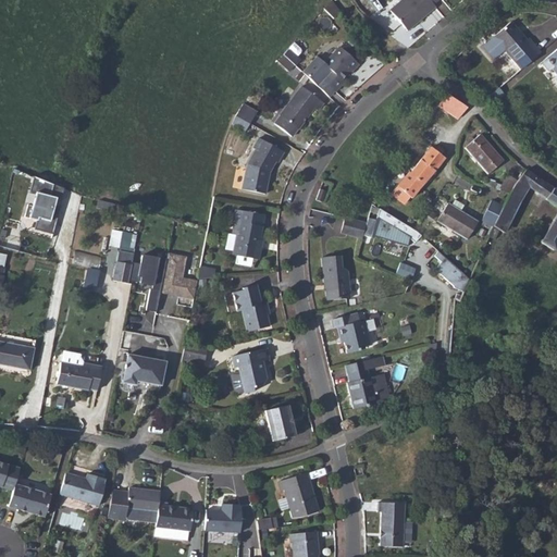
[(399,0),(391,9),(405,26),(416,17),(419,20),(435,5),(433,3),(430,0),(399,0)]
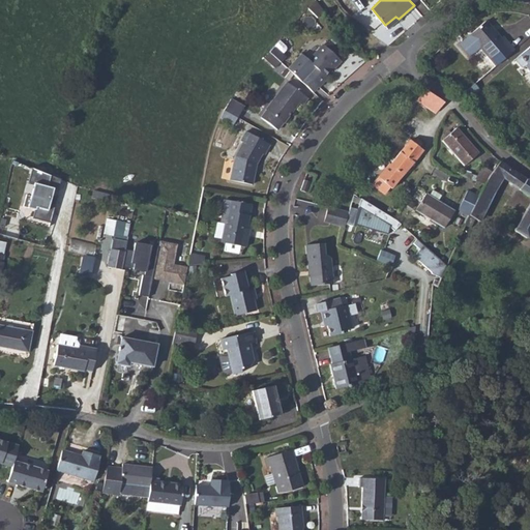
[(395,17),(385,25),(387,28),(399,19),(395,17)]
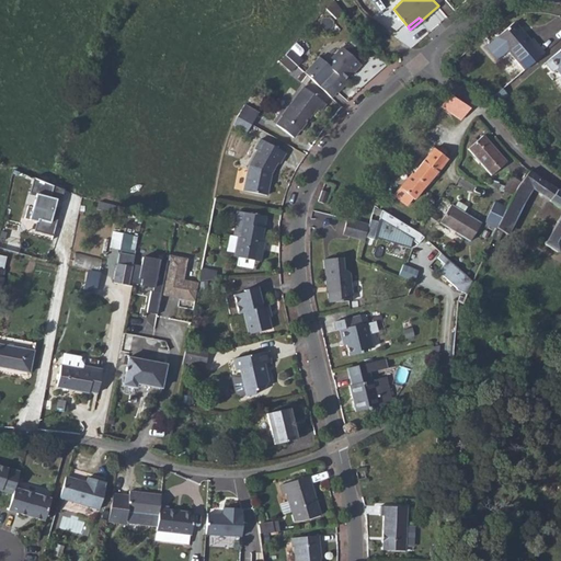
[(510,52),(525,69),(546,52),(534,38),(530,39),(515,21),(497,36),(484,48),(496,63),(510,52)]
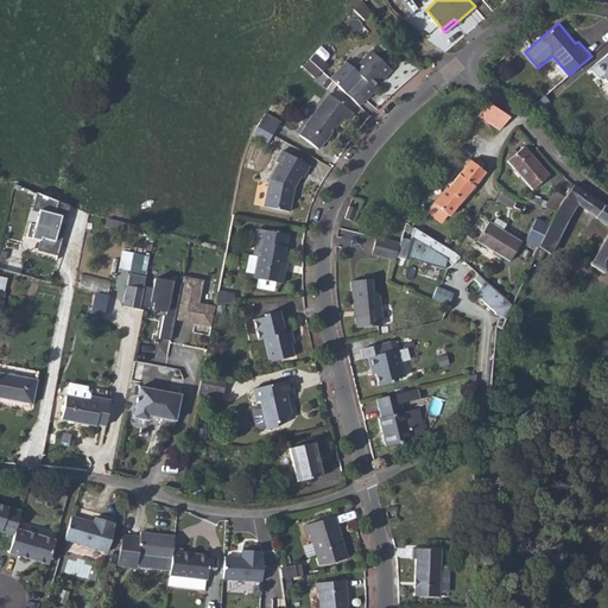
[(347,63),(330,80),(358,106),(365,99),(365,100),(374,89),(373,87),(382,76),(384,77),(391,70),(387,67),(393,61),(379,48),(373,54),(371,51),(354,69),(347,63)]
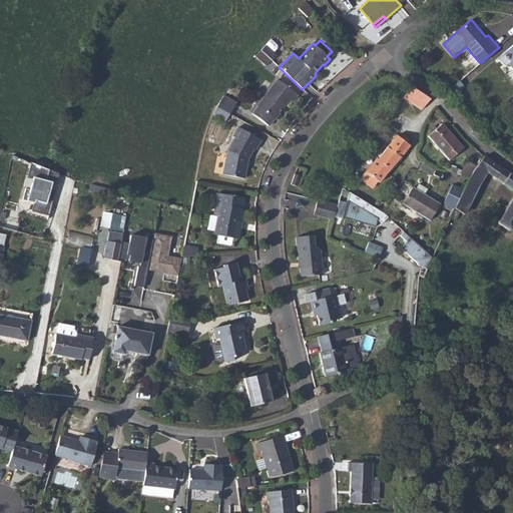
[(267,45),(261,51),(272,60),(277,55),(267,45)]
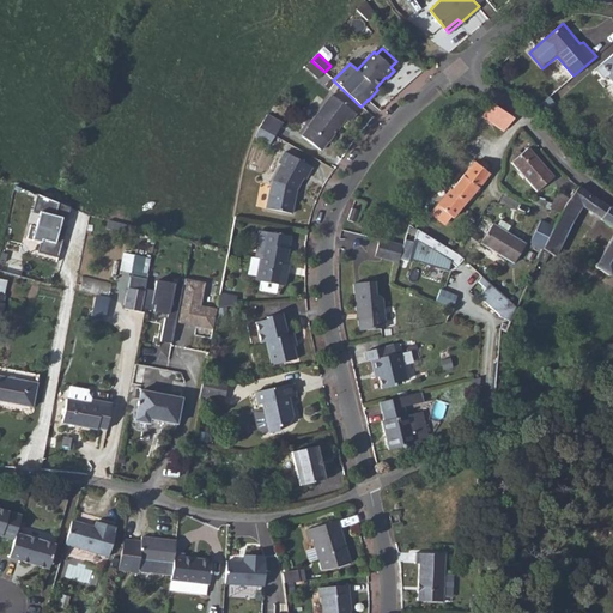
[(612,54),(598,68),(605,78),(610,74),(612,79),(612,54)]
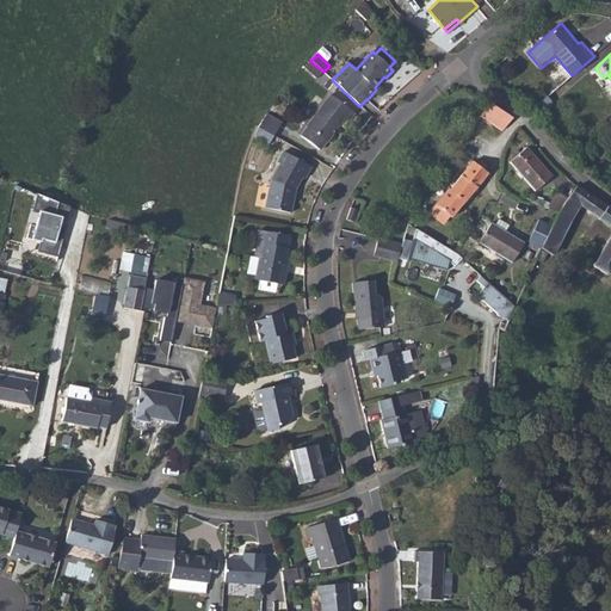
[(318,78),(323,72),(310,61),(306,66),(318,78)]
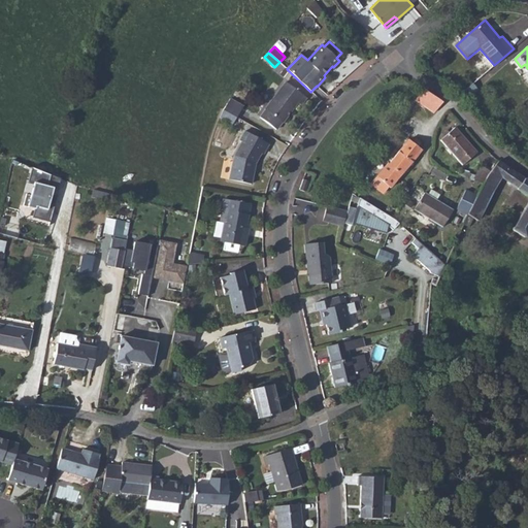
[(286,81),(266,109),(266,110),(261,118),(277,129),(283,122),(284,123),(297,103),(300,105),(305,97),(286,81)]
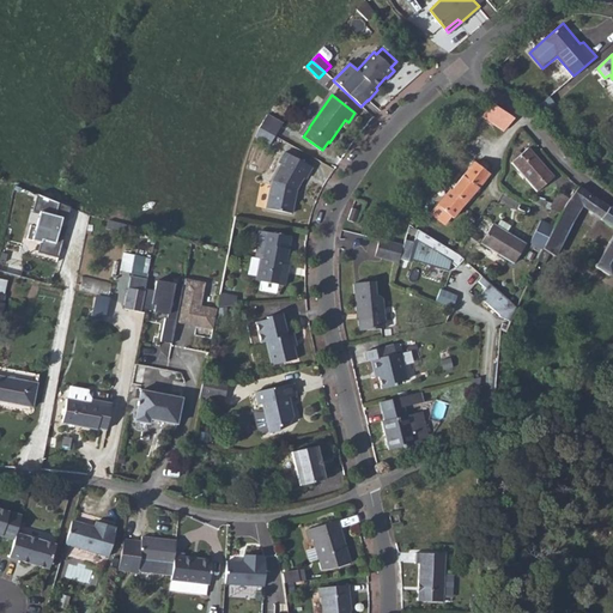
[(551,95),(535,108),(541,115),(557,102),(551,95)]
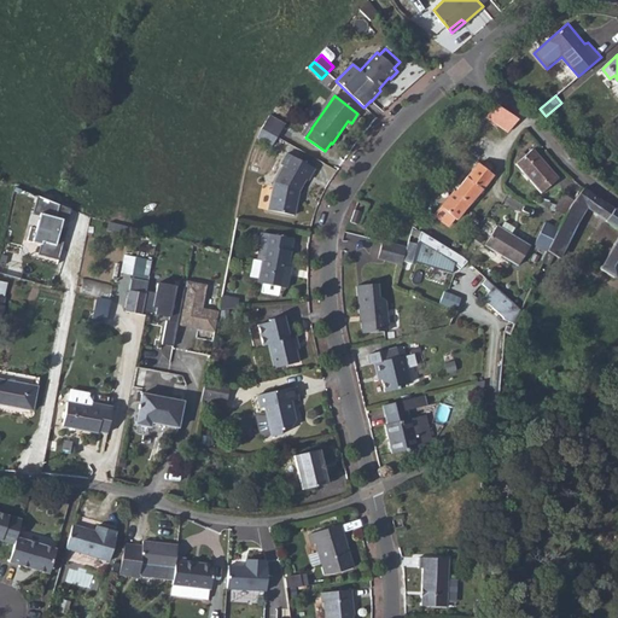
[(494,105),(484,118),(508,133),(518,120),(494,105)]
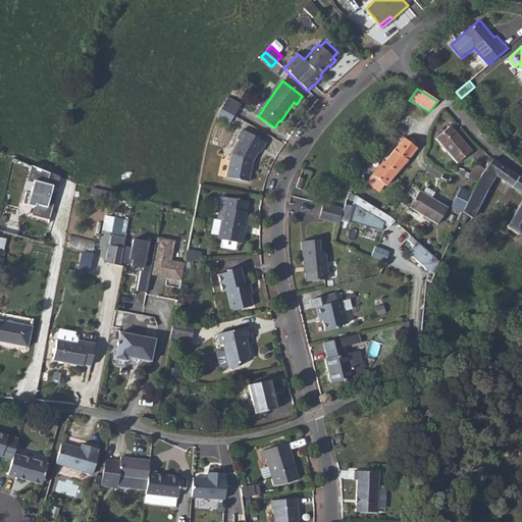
[(227,97),(221,108),(233,115),(241,104),(227,97)]
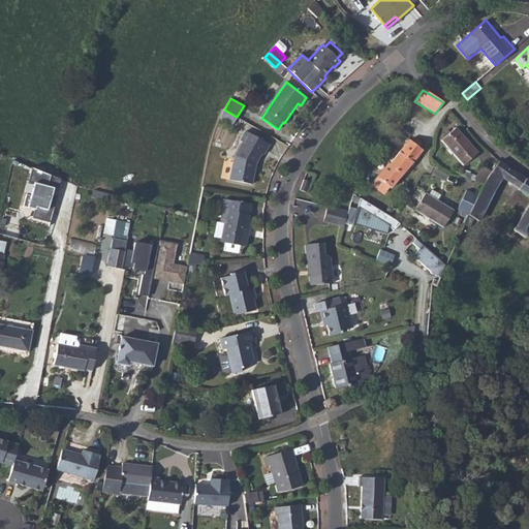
[(224,110),(221,117),(232,124),(237,117),(224,110)]
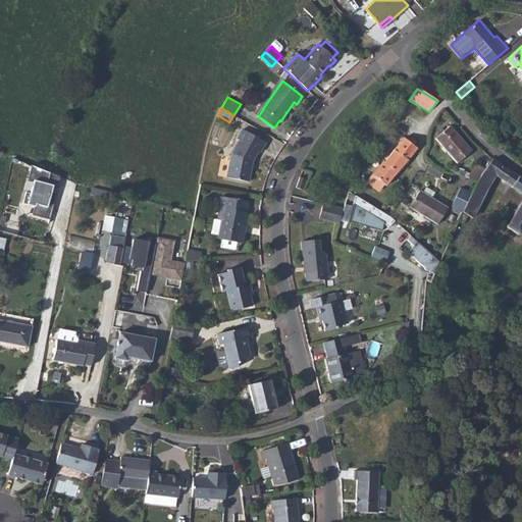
[(450,126),(436,139),(457,163),(471,151),(450,126)]
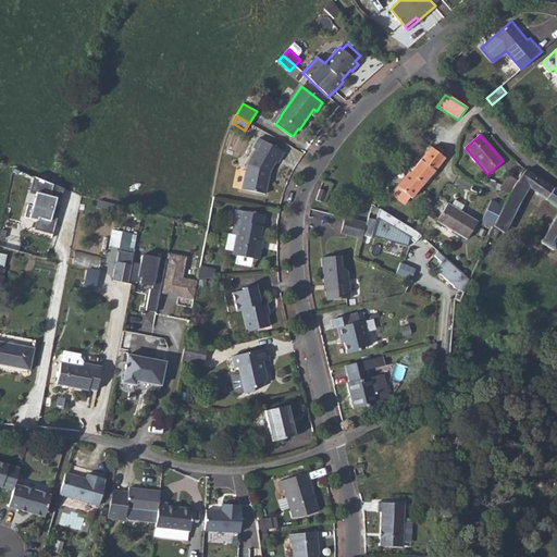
[(248,165),(243,189),(267,195),(271,173),(276,164),(279,165),(284,155),(262,141),(256,150),(257,151),(248,165)]
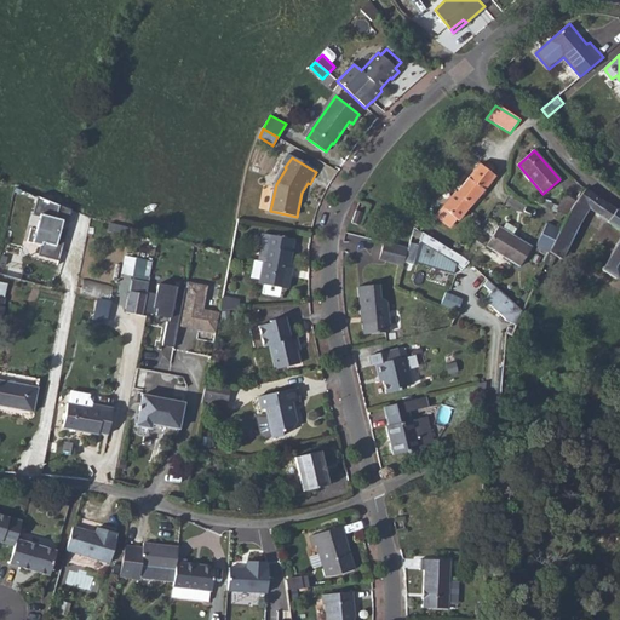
[(453,191),(440,210),(455,223),(494,177),(491,174),(493,172),(493,170),(492,167),(489,166),(486,166),(484,168),(478,164),(454,193),(453,191)]
